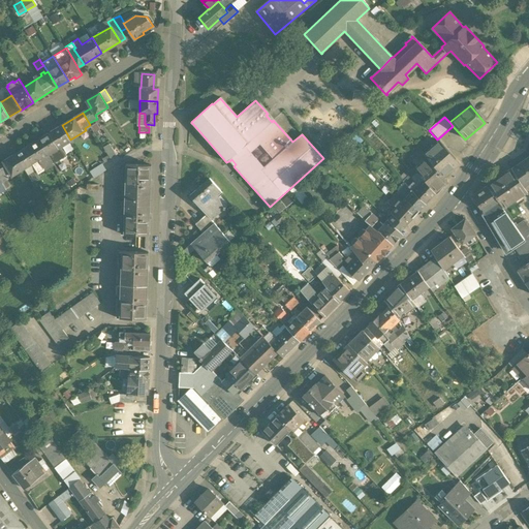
[(62,125),(49,133),(58,148),(60,146),(70,139),(62,125)]
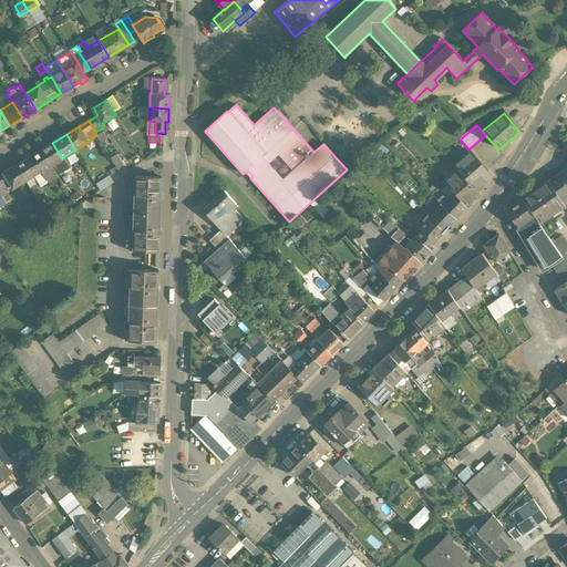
[(52,143),(41,150),(57,175),(71,167),(64,156),(62,158),(52,143)]
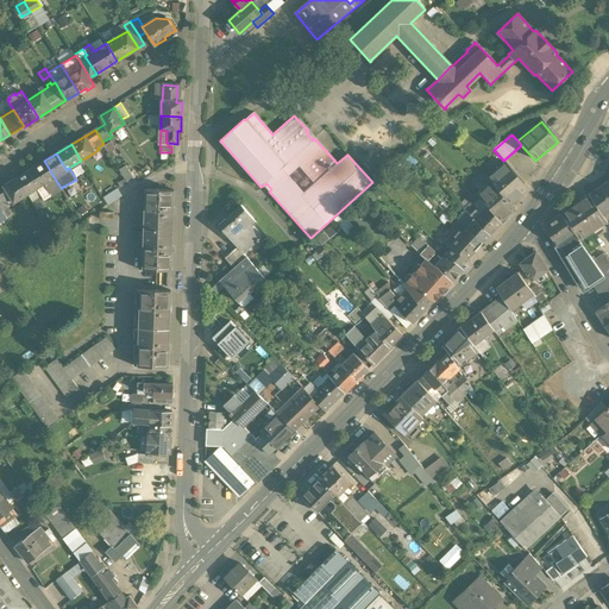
[(44,161),(18,177),(27,194),(42,184),(43,187),(38,190),(44,199),(61,188),(44,161)]
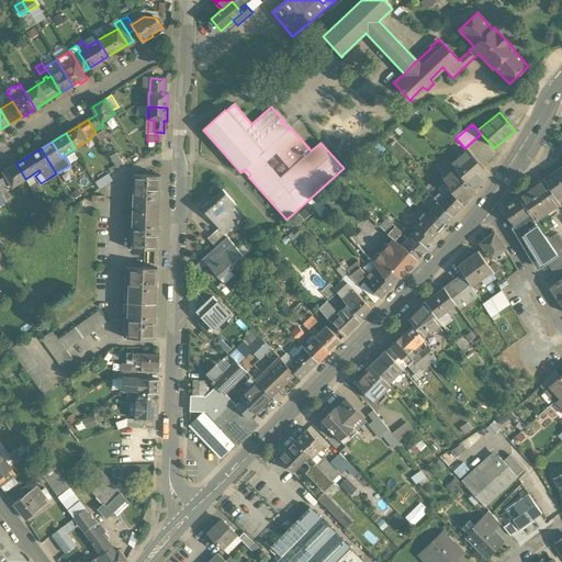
[(467,152),(450,166),(452,167),(454,170),(470,188),(486,173),(467,152)]
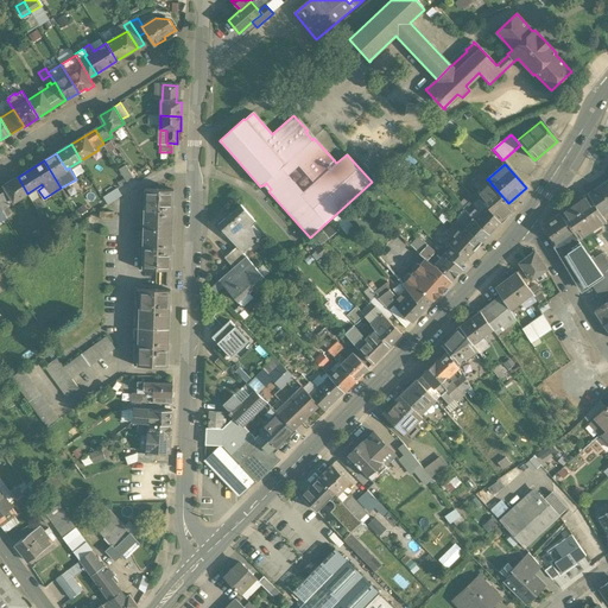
[(135,179),(127,166),(120,171),(128,184),(135,179)]
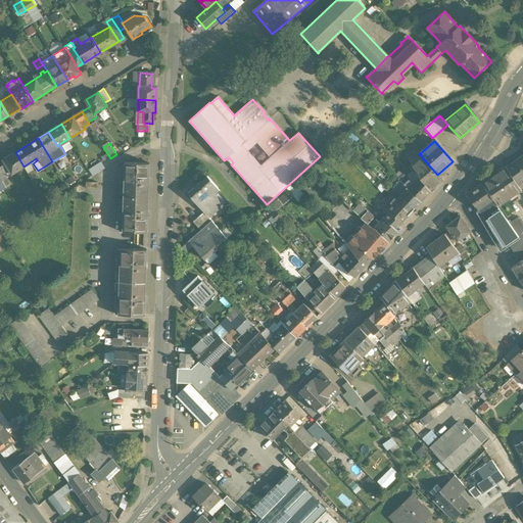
[(24,167),(15,152),(3,159),(11,174),(24,167)]
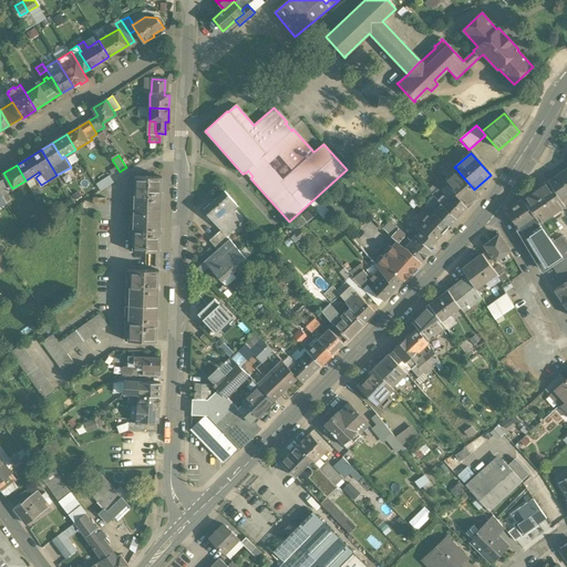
[(474,189),(459,172),(445,184),(453,192),(454,194),(466,207),(478,194),(474,189)]
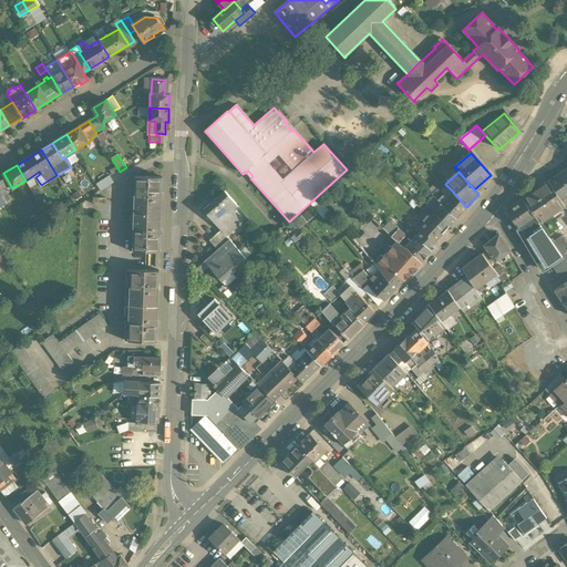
[(3,173),(0,174),(0,193),(1,195),(12,188),(3,173)]
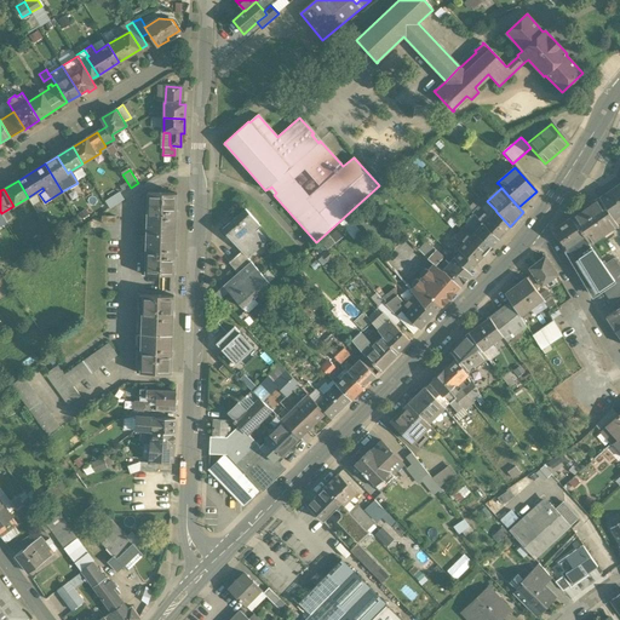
[(619,214),(619,205),(610,191),(600,199),(613,219),(619,214)]
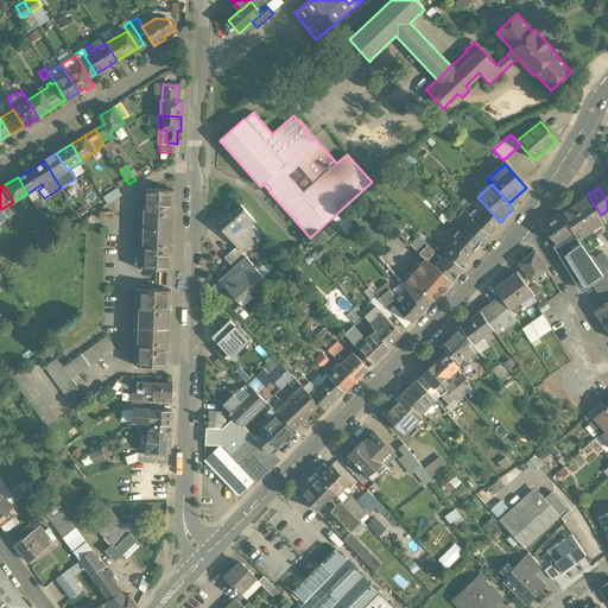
[(121,196),(116,189),(103,197),(108,204),(121,196)]
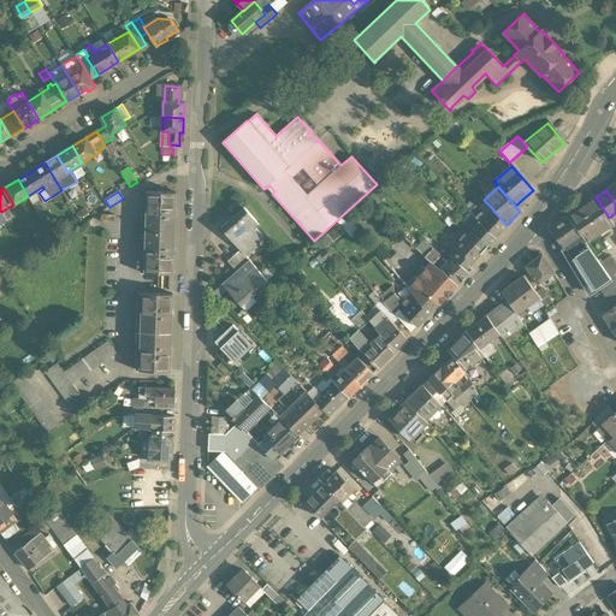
[(176,193),(148,193),(144,272),(173,273),(176,193)]
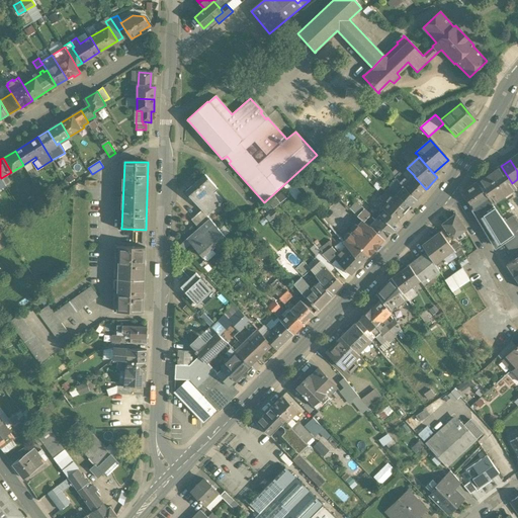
[(512,183),(501,166),(495,170),(477,182),(493,204),(516,189),(512,183)]
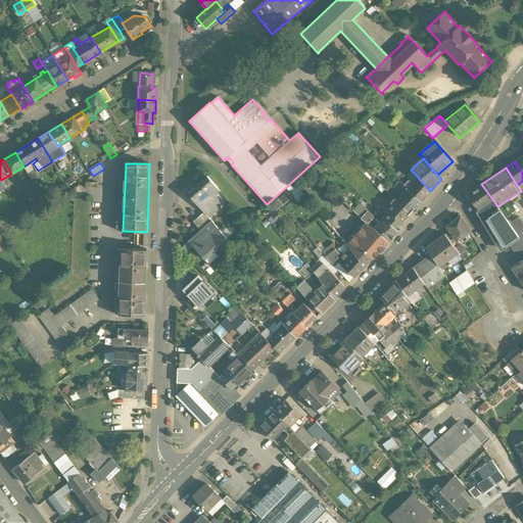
[(409,181),(402,175),(398,180),(401,183),(408,188),(409,189),(413,185),(409,181)]
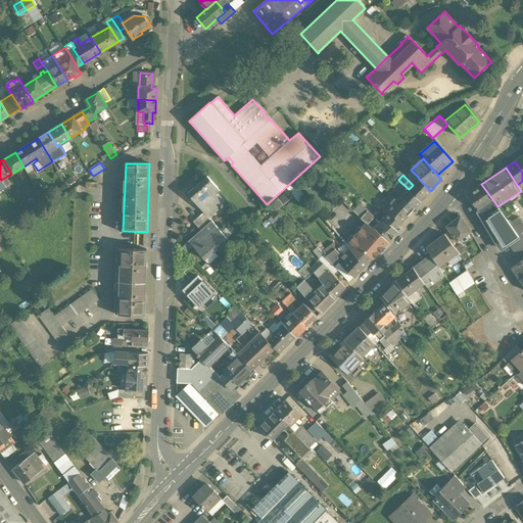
[(207,177),(199,184),(198,184),(188,193),(199,207),(200,207),(204,212),(208,218),(221,207),(224,207),(224,205),(220,205),(212,196),(219,191),(207,177)]
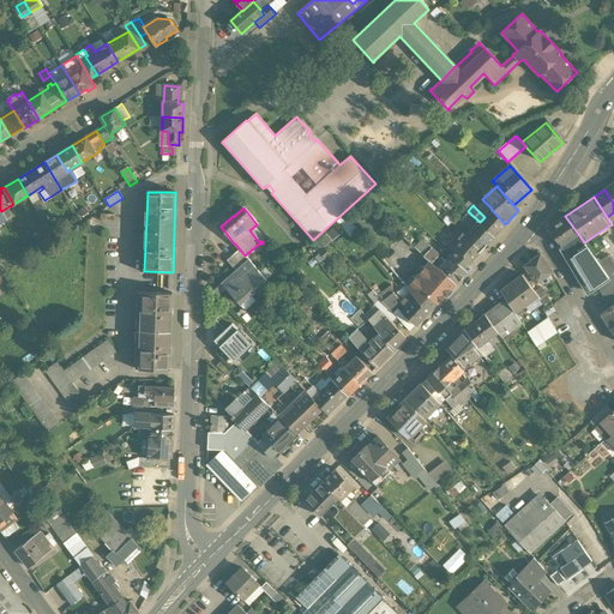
[(485,217),(480,222),(494,236),(505,224),(492,210),(485,217)]
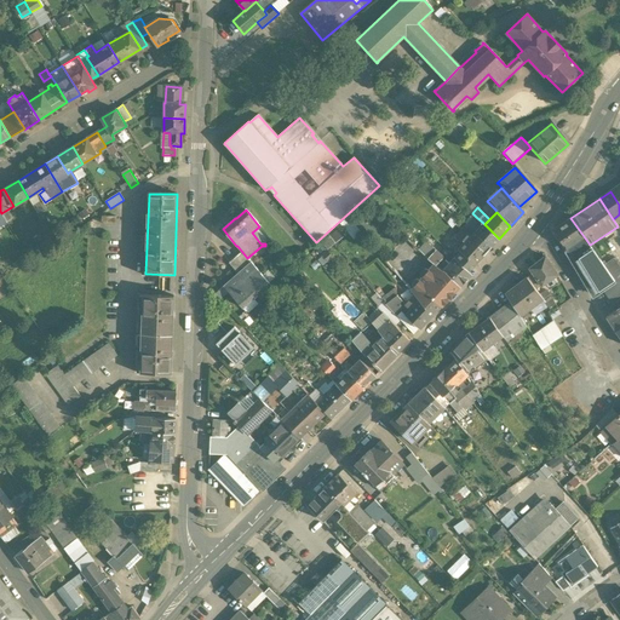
[(590,245),(570,218),(552,230),(566,250),(593,294),(603,288),(614,281),(603,265),(590,245)]
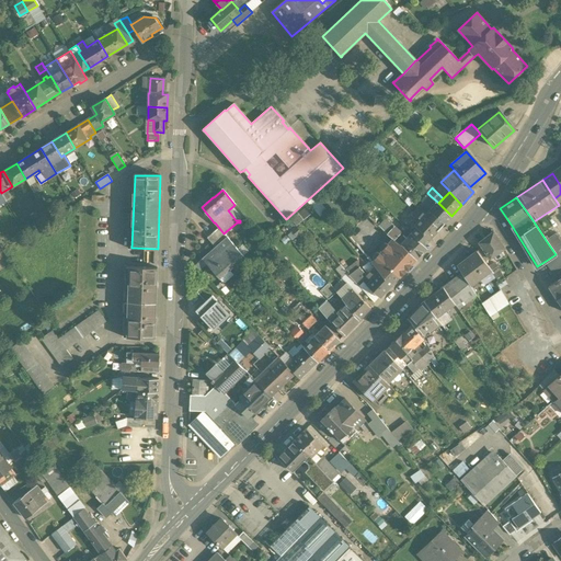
[(437,202),(425,215),(439,229),(451,216),(438,203),(437,202)]
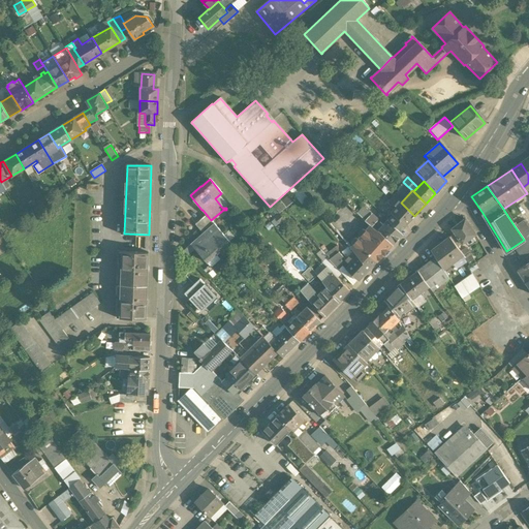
[(39,196),(31,201),(35,207),(43,201),(39,196)]
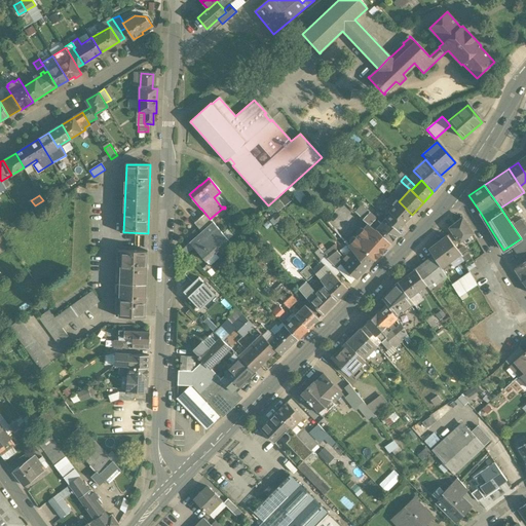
[(390,195),(385,200),(390,207),(392,204),(392,203),(397,200),(390,195)]
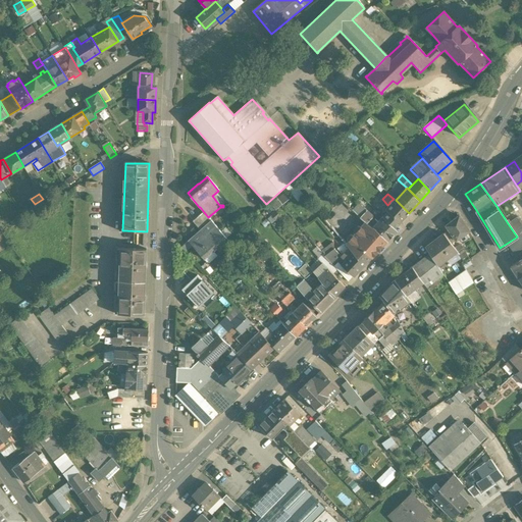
[(396,200),(394,199),(389,202),(389,203),(392,204),(386,210),(400,222),(409,213),(396,200)]
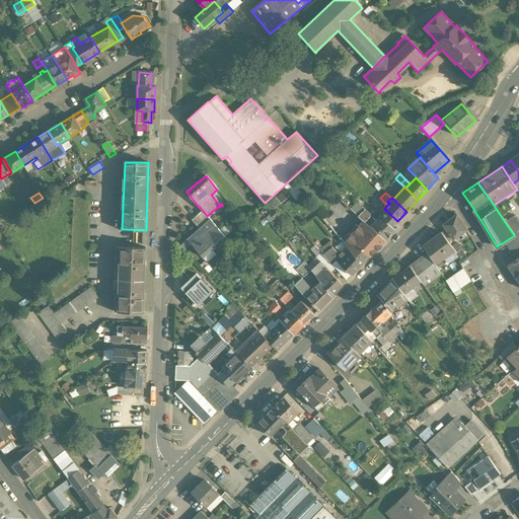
[(363,211),(355,203),(350,210),(358,217),(363,211)]
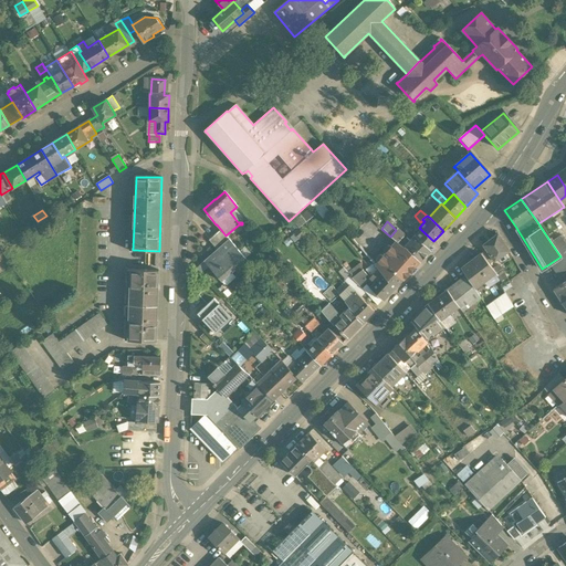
[(419,228),(418,227),(415,230),(418,233),(416,237),(427,249),(428,248),(430,245),(433,241),(419,228)]
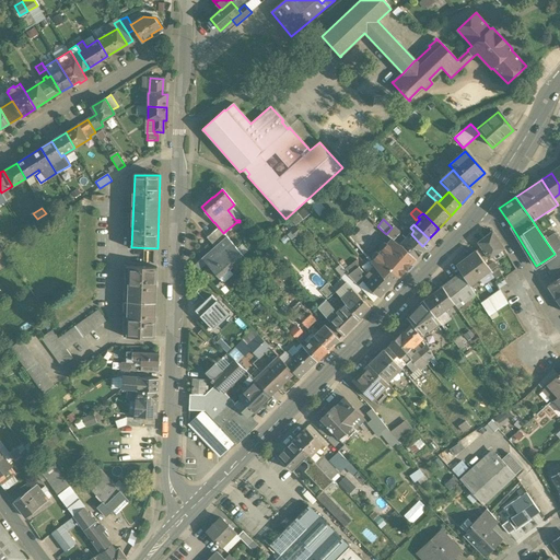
[(399,234),(393,226),(392,228),(386,234),(392,238),(393,240),(399,234)]
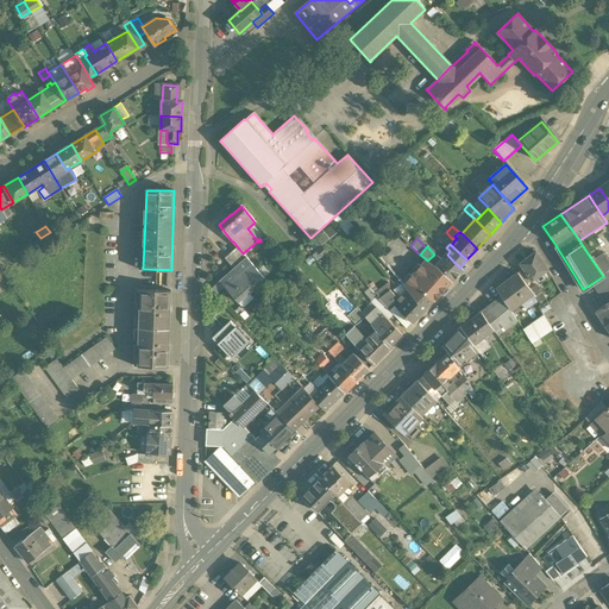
[(238,248),(225,258),(233,269),(246,257),(243,253),(238,248)]
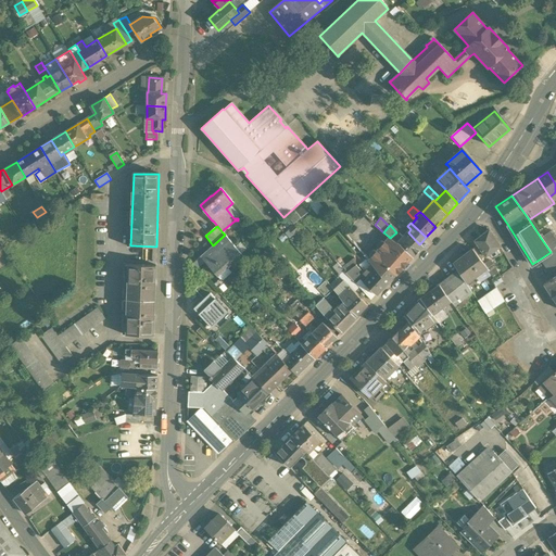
[(489,230),(475,241),(484,256),(500,247),(490,232),(490,231),(489,230)]
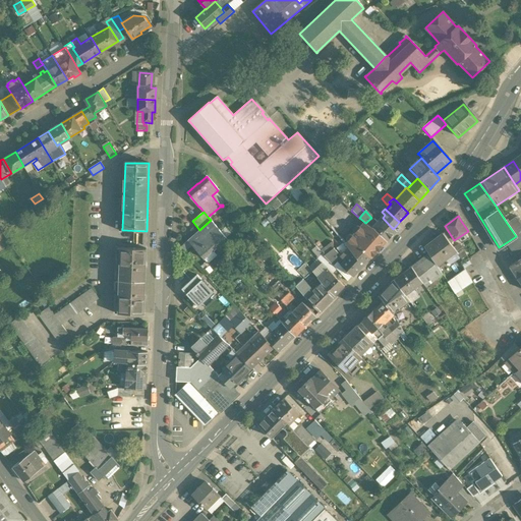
[(520,223),(517,217),(507,223),(516,236),(520,242),(520,223)]
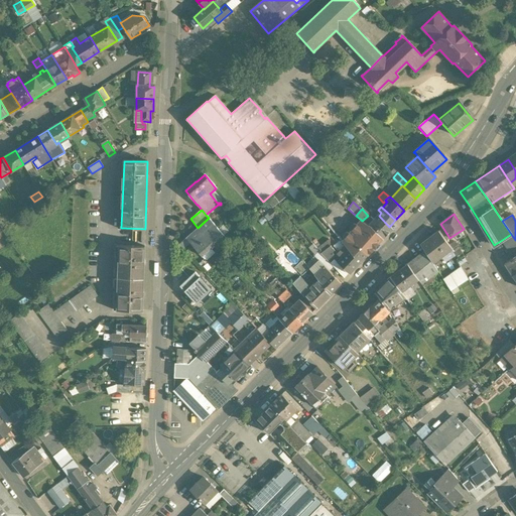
[(389,227),(379,216),(374,221),(368,216),(362,221),(369,225),(370,225),(369,226),(382,238),(392,228),(390,226),(389,227)]
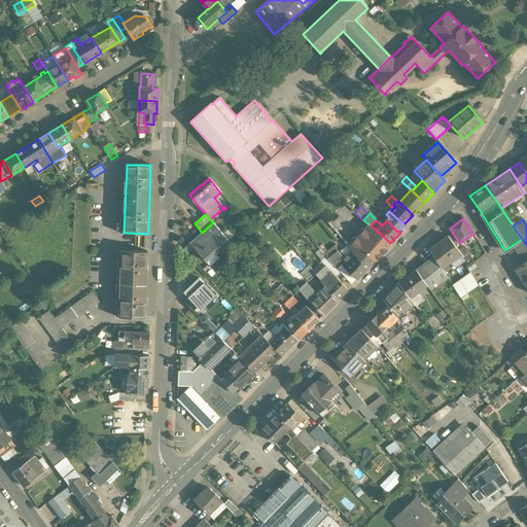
[(213,222),(202,233),(206,237),(194,247),(206,261),(230,241),(213,222)]
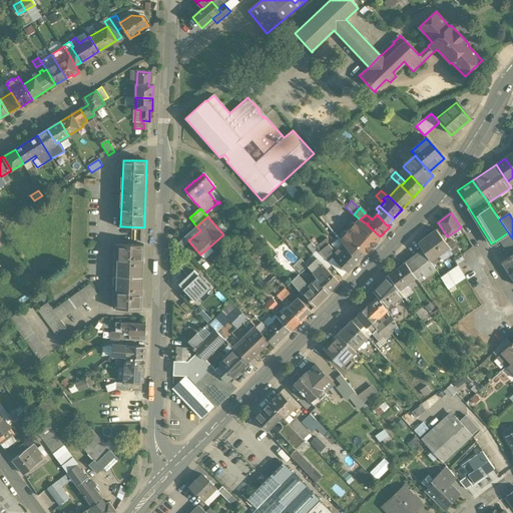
[(359,218),(354,223),(339,240),(346,248),(351,254),(359,246),(365,253),(380,236),(367,224),(367,223),(360,219),(359,218)]
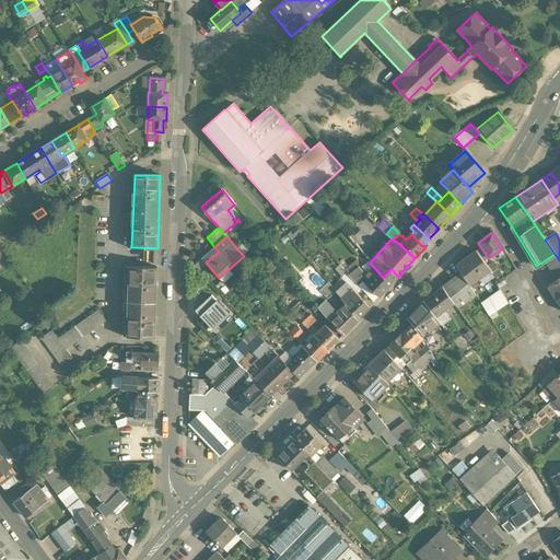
[(476,251),(457,265),(461,272),(463,276),(469,286),(483,277),(481,272),(488,268),(491,272),(491,271),(488,267),(488,266),(485,263),(483,261),(476,251)]
